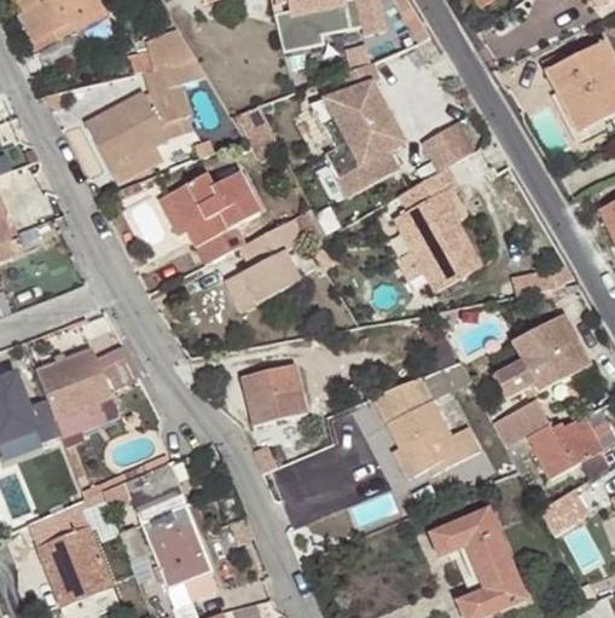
[(65,22),(69,29),(103,10),(97,0),(18,0),(39,36),(48,32),(65,22)]
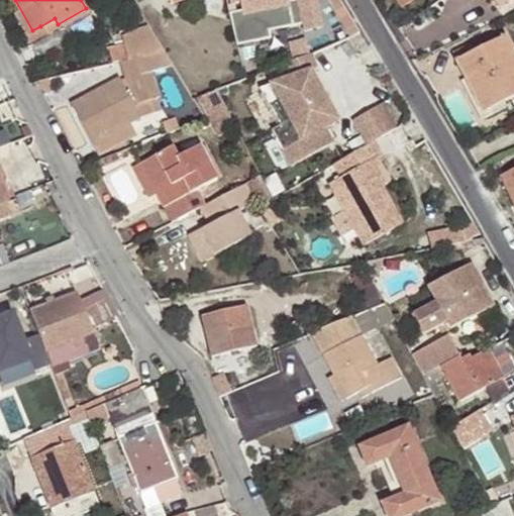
[(286,2),(285,0),(237,0),(239,10),(286,2)]
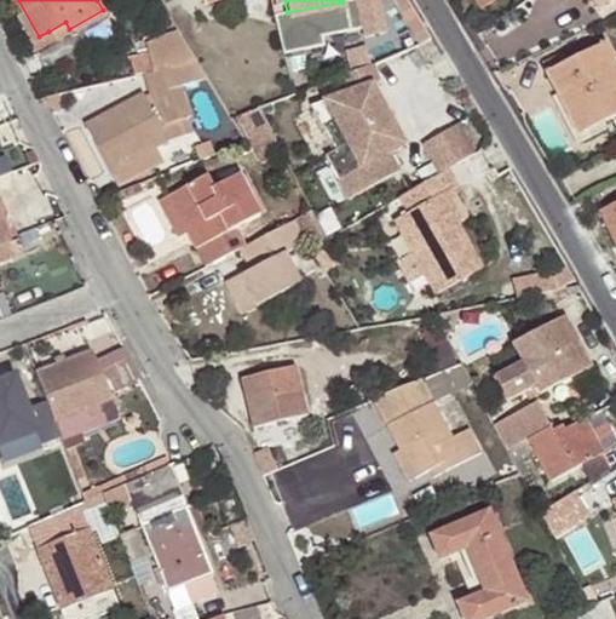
[(352,0),(355,6),(339,9),(341,22),(346,49),(366,45),(362,32),(383,29),(376,0),(352,0)]
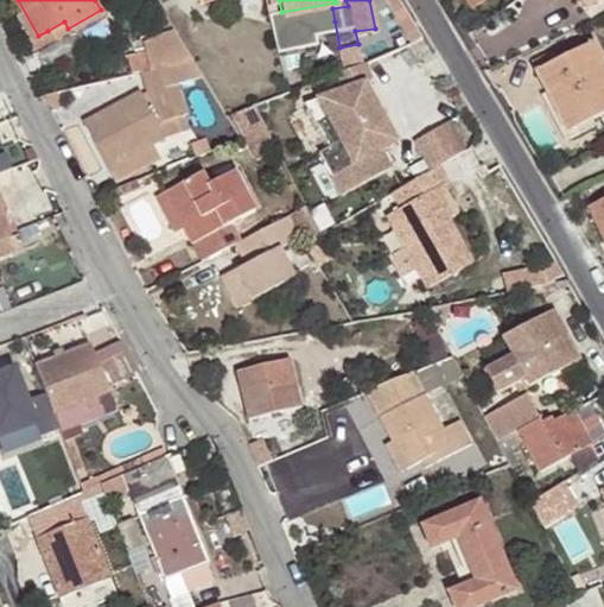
[(335,21),(332,8),(317,11),(318,25),(335,21)]
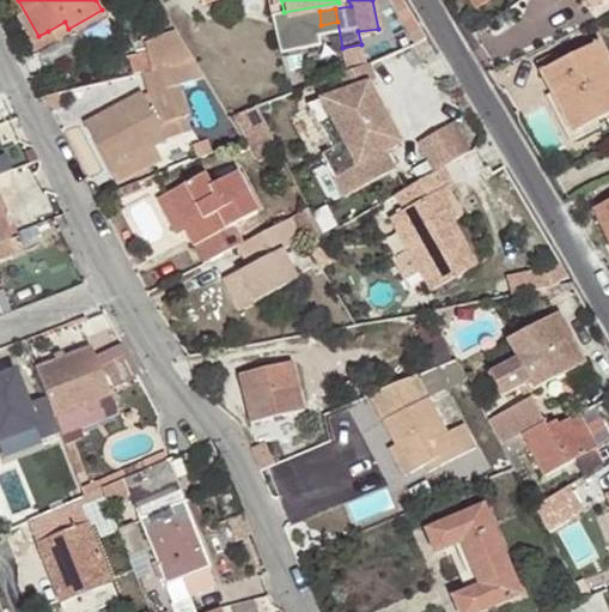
[(52,37),(68,29),(65,22),(48,31),(52,37)]
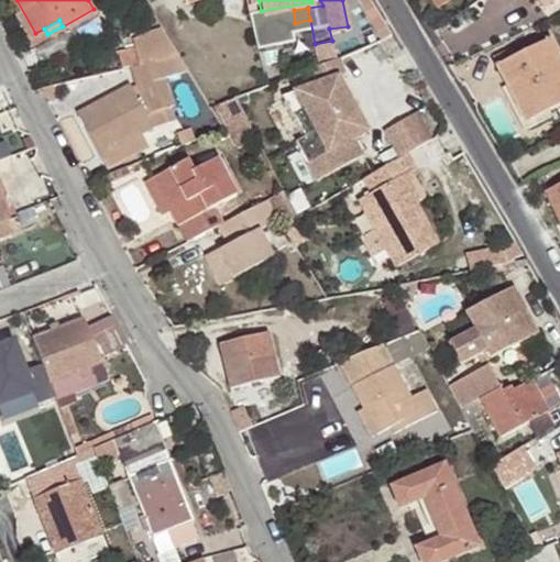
[(177,51),(163,29),(135,35),(138,46),(118,51),(121,64),(127,63),(177,51)]
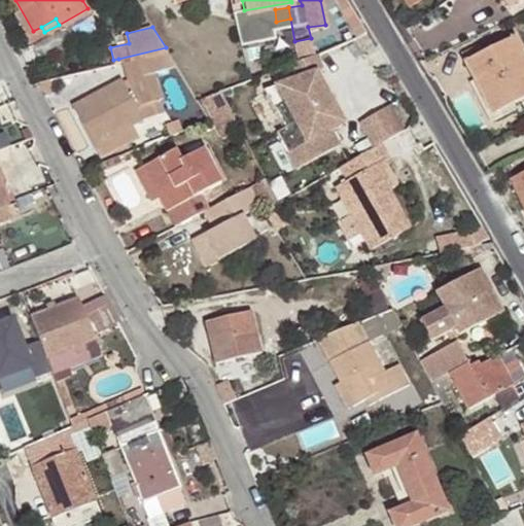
[(369,36),(365,30),(358,34),(353,36),(363,51),(375,44),(369,36)]
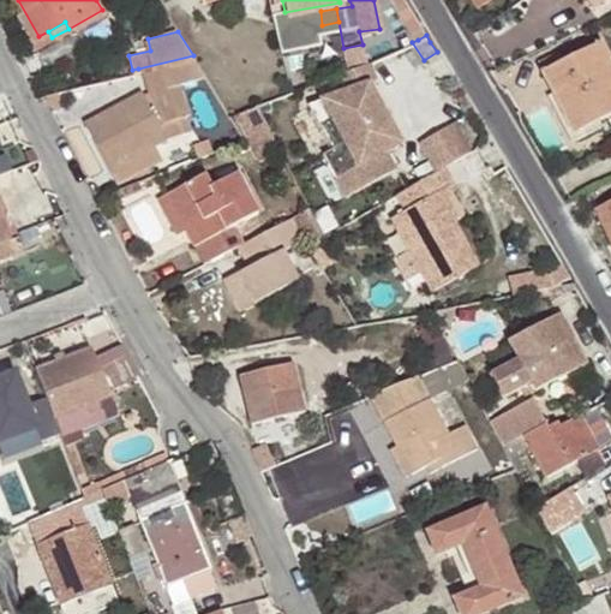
[(540,70),(551,91),(558,87),(579,126),(610,108),(610,61),(599,39),(540,70)]
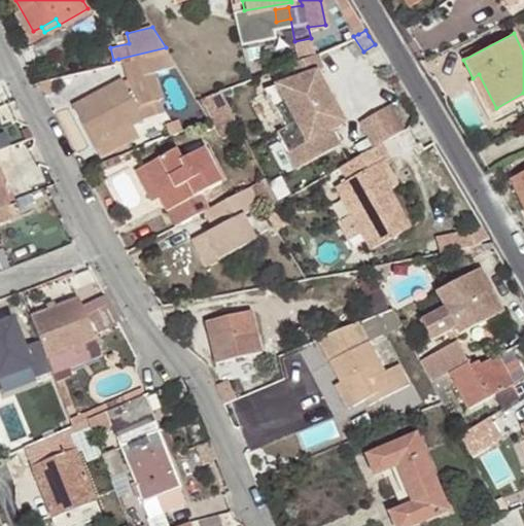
[(314,37),(311,38),(294,41),(297,55),(316,49),(314,37)]
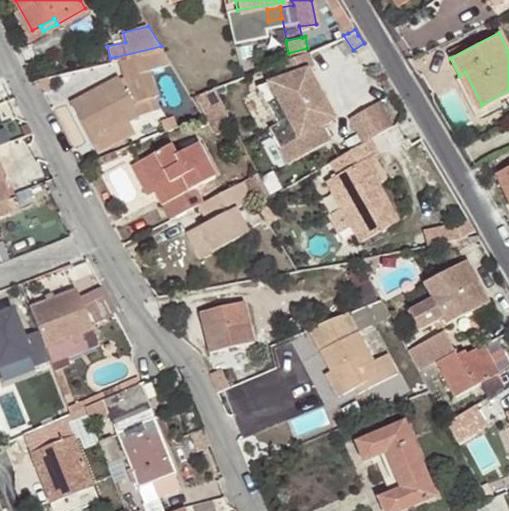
[(148,66),(170,60),(166,55),(161,46),(115,57),(121,74),(125,72),(133,98),(157,91),(148,66)]
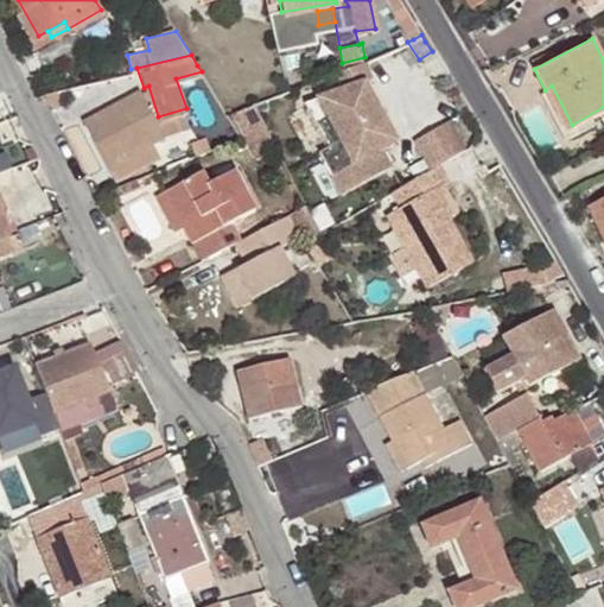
[(373,76),(364,58),(331,71),(337,89),(303,101),(325,145),(315,151),(338,195),(388,166),(379,149),(374,140),(392,128),(364,80),(373,76)]
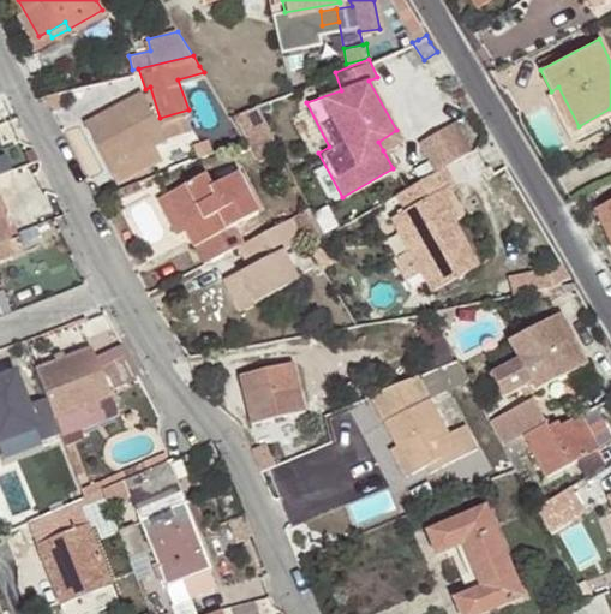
[(154,119),(139,90),(137,83),(73,117),(99,164),(147,139),(163,132),(154,119)]
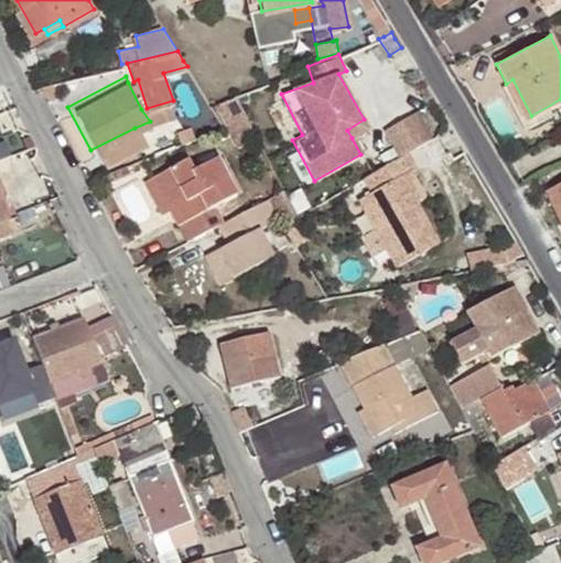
[(141,109),(147,108),(138,79),(133,82),(128,83),(141,109)]
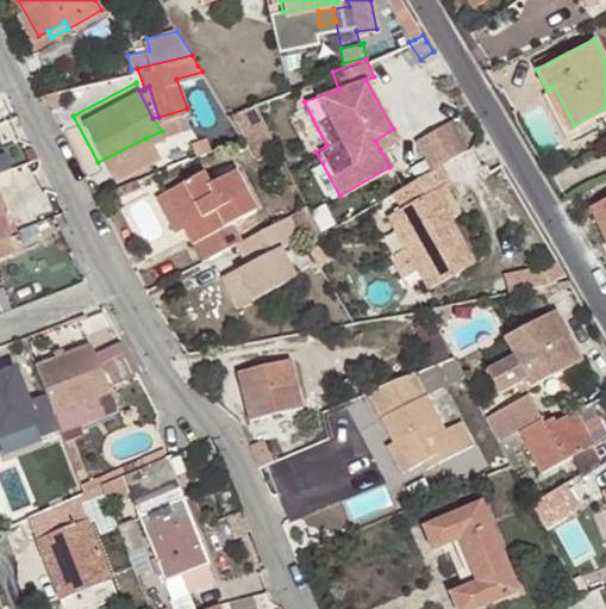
[(554,86),(547,91),(566,129),(574,125),(554,86)]
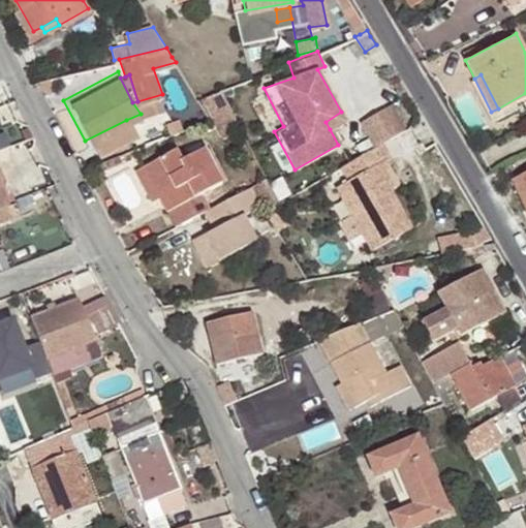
[(221,88),(196,97),(221,137),(241,127),(221,88)]
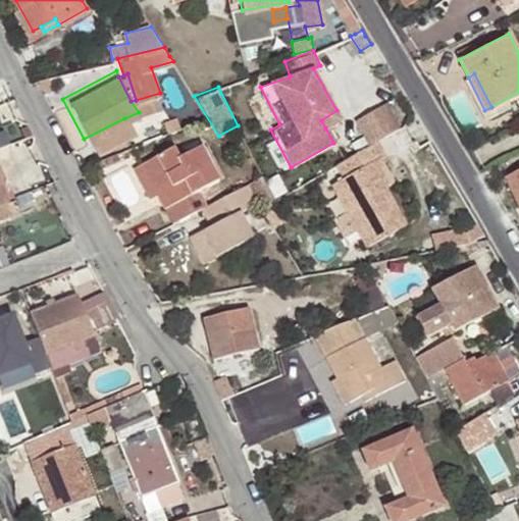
[(355,116),(368,143),(376,139),(384,134),(399,125),(383,100),(355,116)]
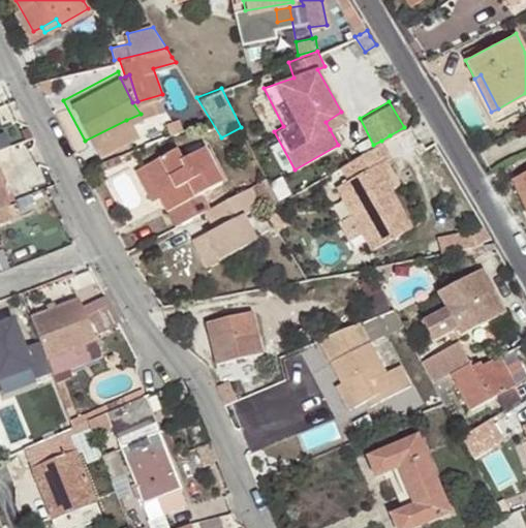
[(344,120),(341,112),(326,122),(330,129),(344,120)]
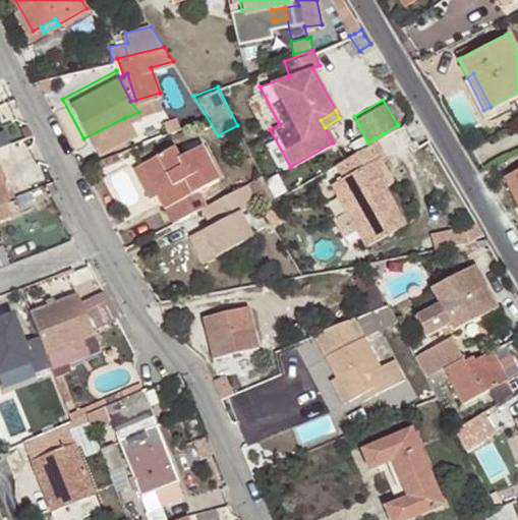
[(124,118),(83,138),(91,153),(131,130),(124,118)]
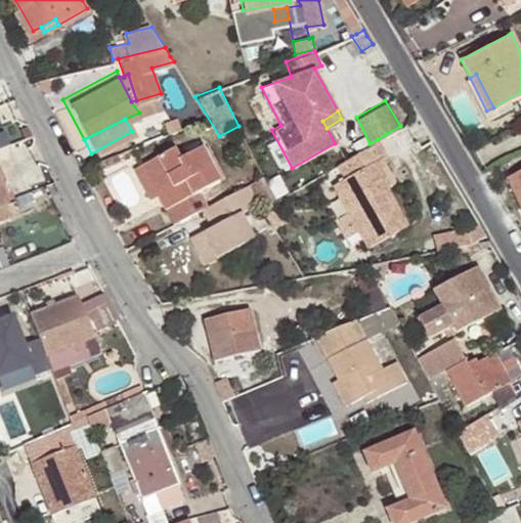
[(370,143),(337,161),(344,176),(332,181),(365,245),(405,224),(384,184),(387,182),(376,159),(381,156),(386,153),(378,139),(370,143)]
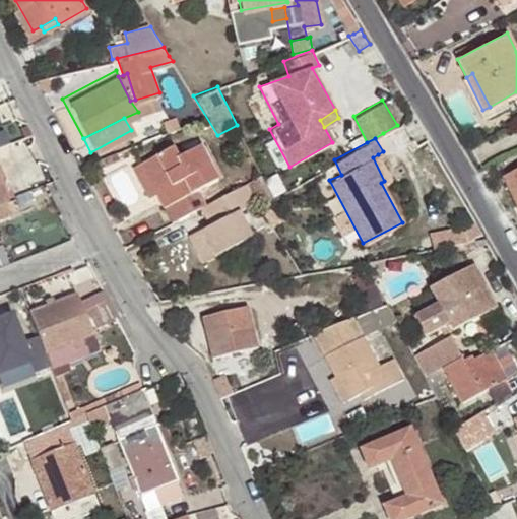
[(162,203),(170,218),(198,203),(204,201),(196,187),(216,177),(199,140),(179,151),(174,139),(136,157),(150,186),(160,181),(165,188),(170,199),(162,203)]
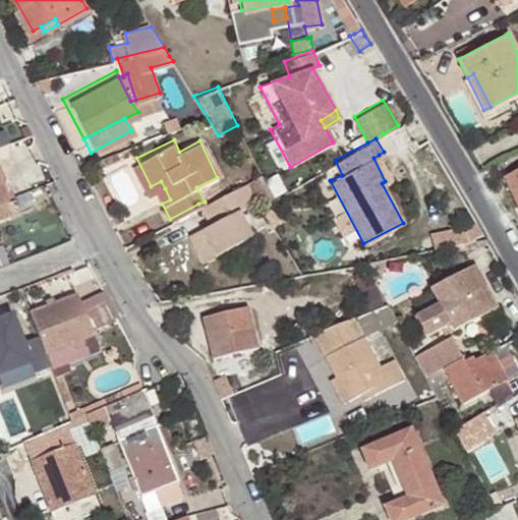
[(110,150),(99,155),(103,164),(114,159),(110,150)]
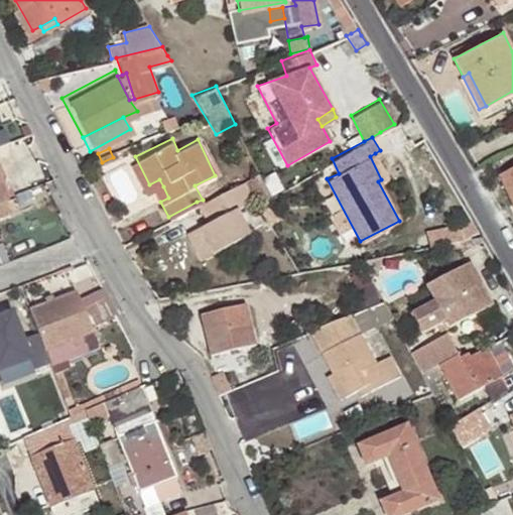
[(370,156),(381,179),(388,177),(375,153),(370,156)]
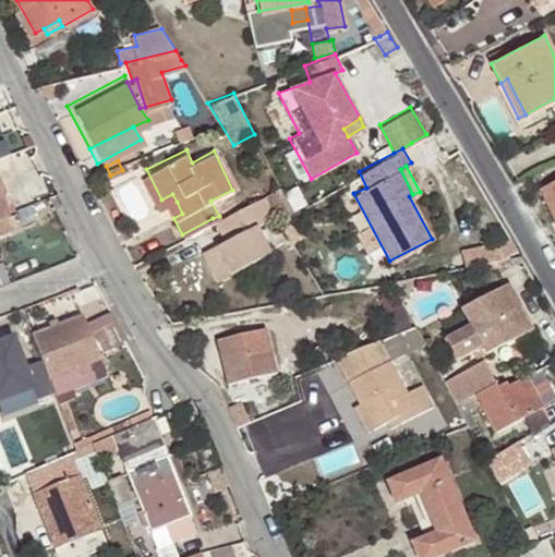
[(157,209),(165,206),(161,200),(146,169),(140,172),(157,209)]
